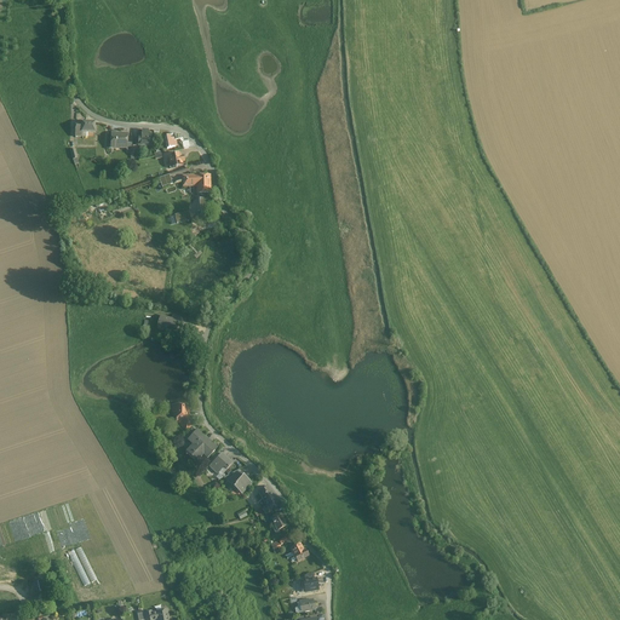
[(96,124),(75,122),(75,137),(81,137),(81,133),(95,133),(96,124)]
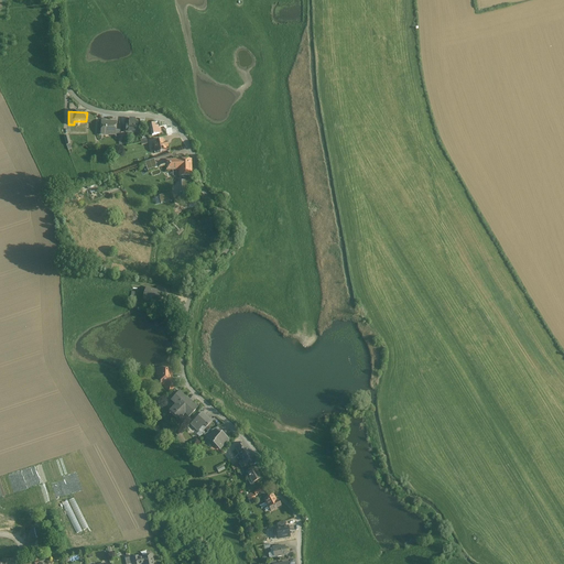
[(116,122),(109,122),(101,121),(101,129),(104,129),(104,134),(116,136),(116,130),(116,122)]
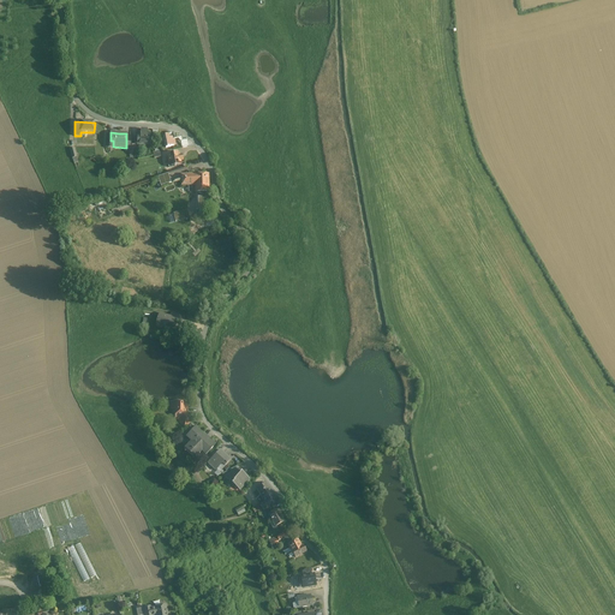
[(174,138),(173,139),(172,135),(166,136),(163,137),(166,148),(167,148),(173,147),(174,147),(173,144),(174,144),(173,143),(175,143),(174,141),(174,138)]
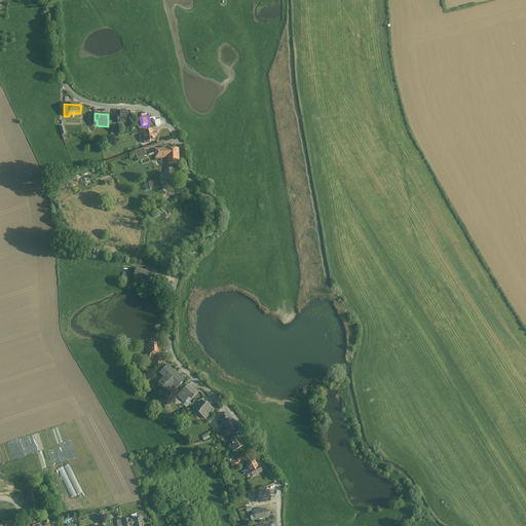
[(128,116),(117,116),(117,124),(128,124),(128,116)]
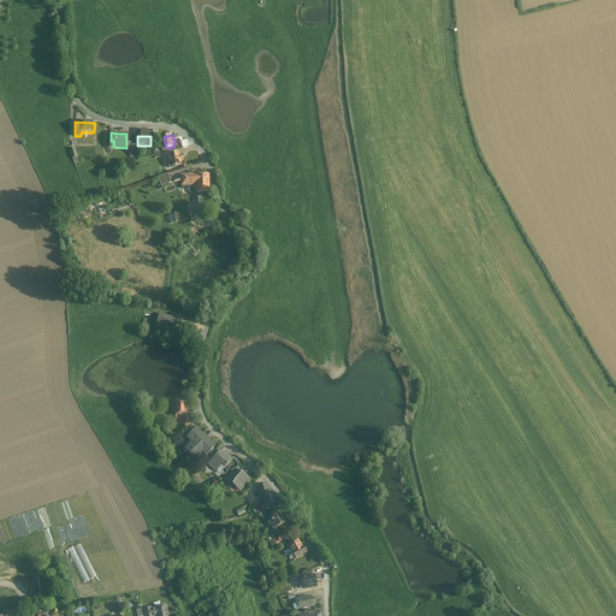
[(182,148),(189,147),(188,140),(183,141),(182,137),(175,138),(176,142),(181,141),(182,148)]
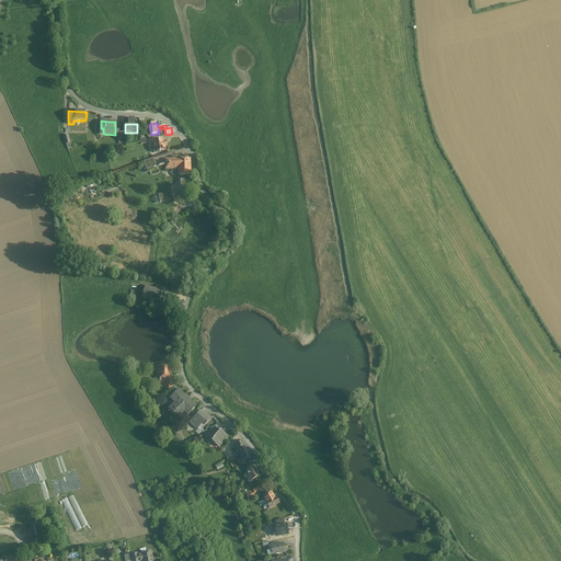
[(163,139),(152,141),(155,151),(159,150),(159,151),(165,150),(163,139)]
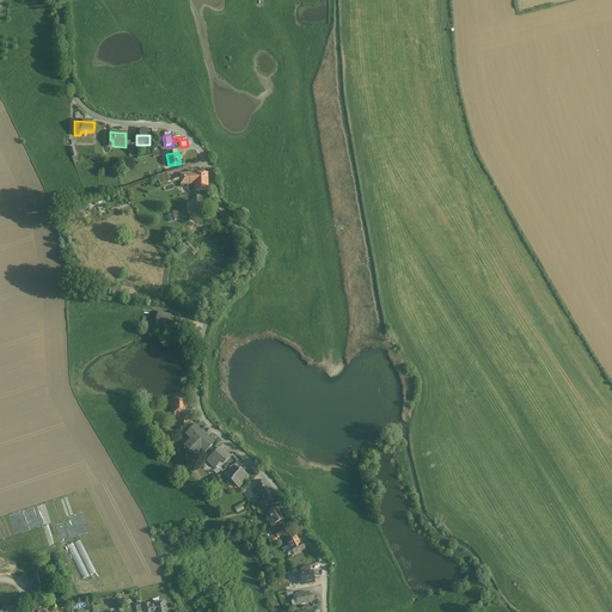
[(160,184),(170,182),(167,172),(158,175),(160,184)]
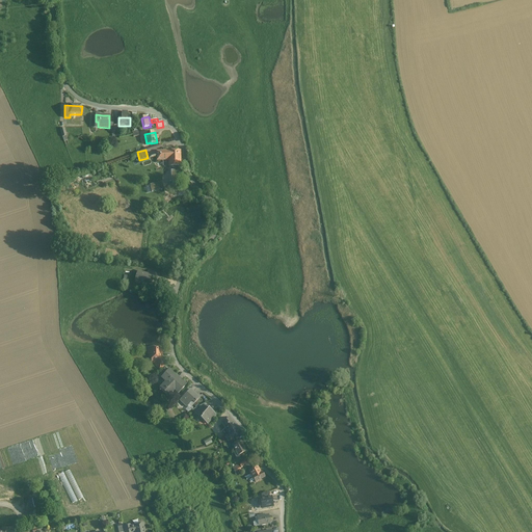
[(169,151),(157,152),(157,160),(169,160),(169,151)]
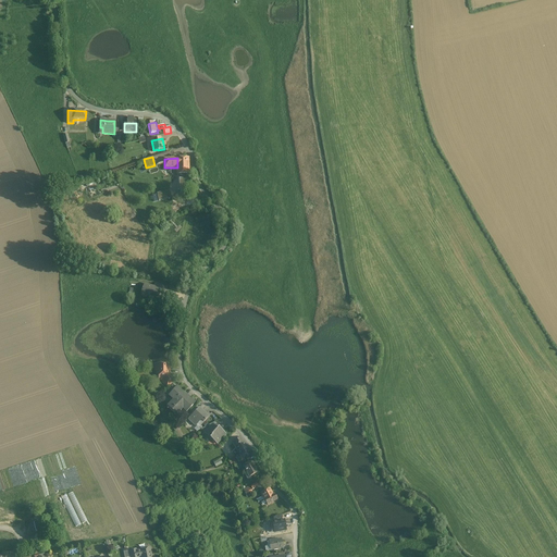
[(188,158),(177,158),(177,168),(177,174),(178,192),(189,192),(188,158)]
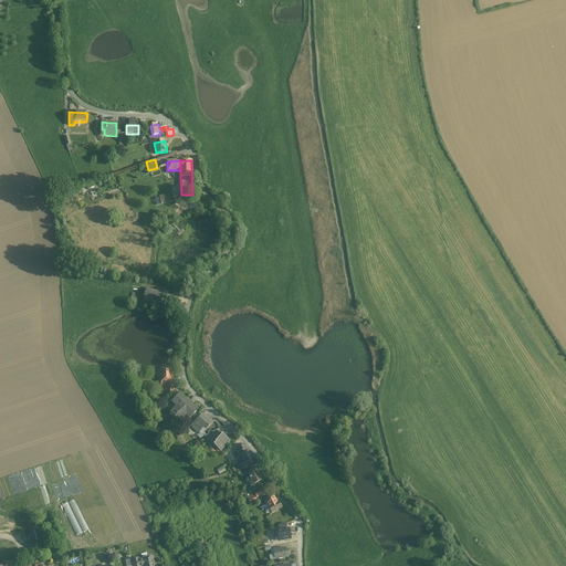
[(158,292),(146,289),(143,301),(158,304),(160,296),(161,293),(158,292)]
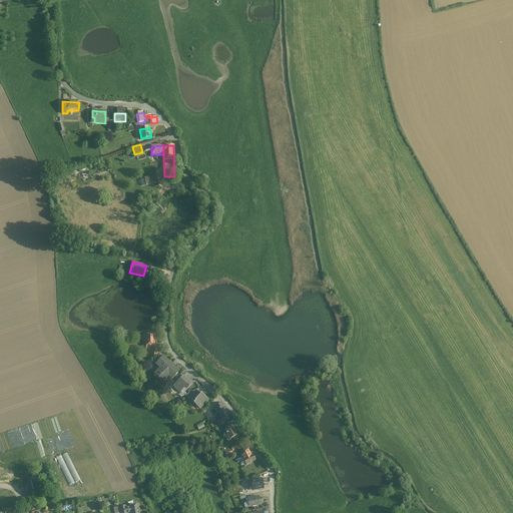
[(152,336),(151,336),(149,336),(148,336),(143,336),(142,336),(142,341),(143,341),(146,341),(147,342),(147,345),(147,346),(155,346),(155,341),(156,340),(156,337),(155,336),(152,336)]
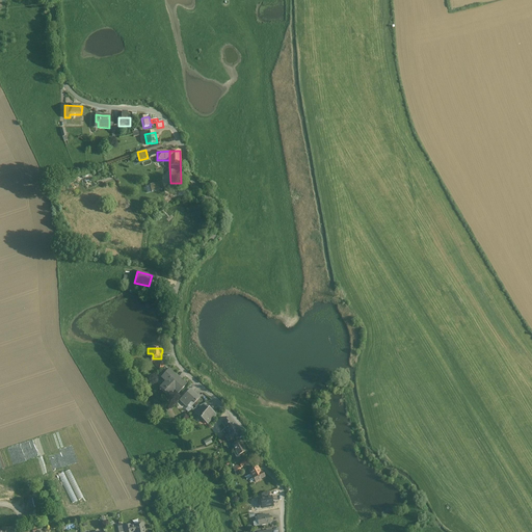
[(179,379),(168,370),(161,378),(162,378),(162,377),(167,381),(167,382),(175,389),(179,392),(178,393),(178,394),(186,384),(180,378),(179,379)]
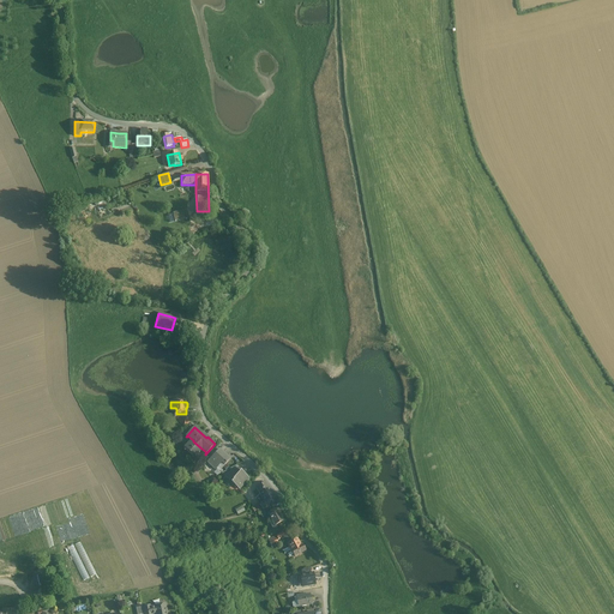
[(193,441),(187,447),(196,455),(202,449),(193,441)]
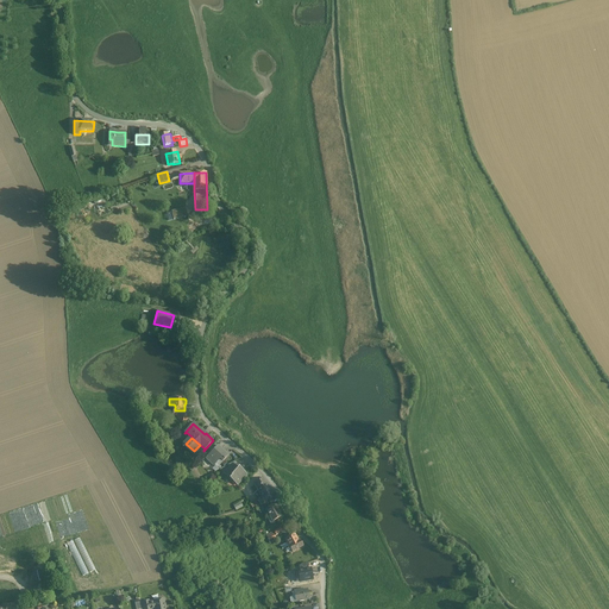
[(228,456),(218,446),(206,459),(213,466),(220,459),(223,462),(228,456)]
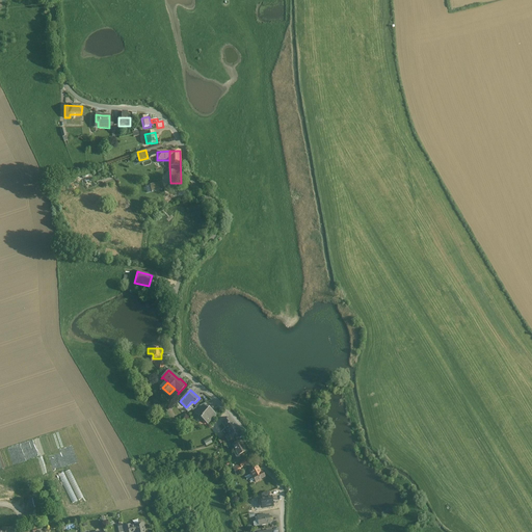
[(210,408),(205,404),(200,407),(201,409),(202,411),(203,409),(206,413),(208,410),(210,408)]
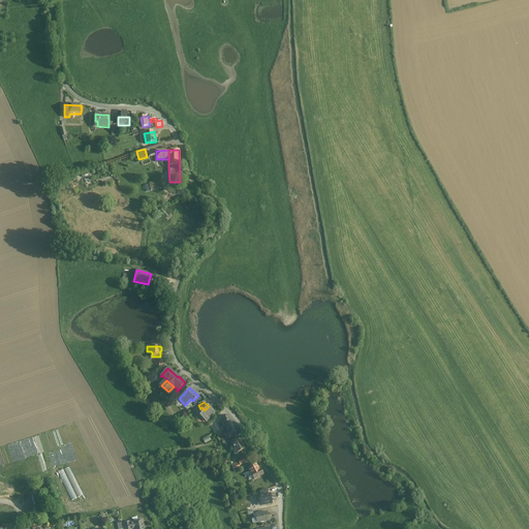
[(205,410),(201,407),(200,409),(199,407),(197,408),(192,414),(198,421),(200,417),(206,422),(210,416),(211,417),(214,414),(207,408),(205,410)]
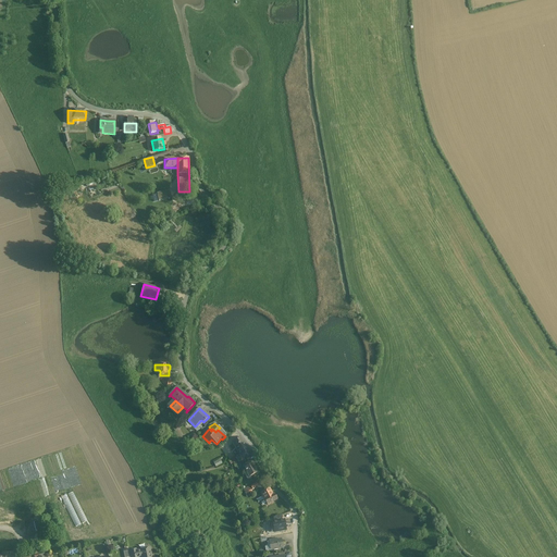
[(242,437),(233,443),(239,456),(235,458),(238,462),(252,455),(250,450),(249,450),(242,437)]
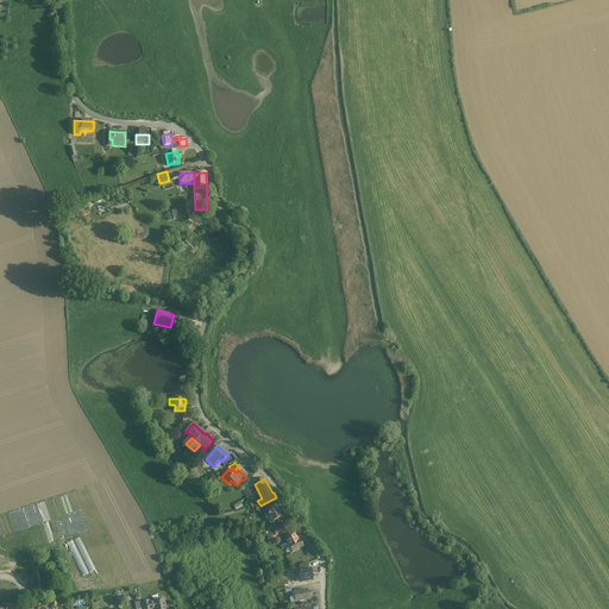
[(276,508),(268,513),(269,515),(269,516),(270,516),(272,522),(281,518),(276,509),(276,508)]
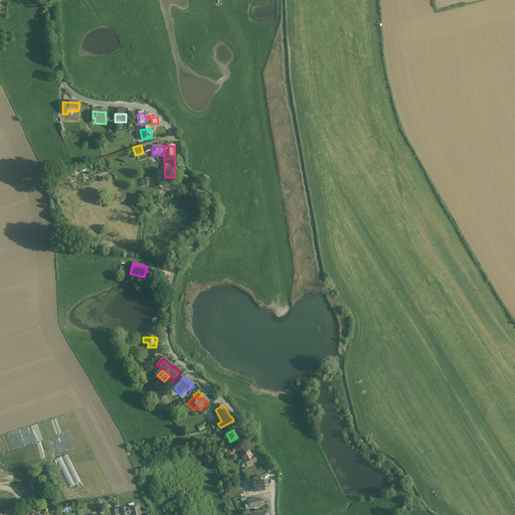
[(252,459),(249,452),(241,456),(244,463),(247,467),(256,462),(253,458),(252,459)]
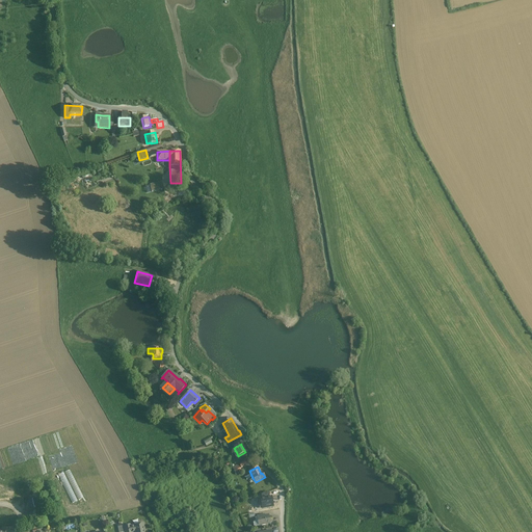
[(273,497),(262,499),(263,507),(274,504),(273,497)]
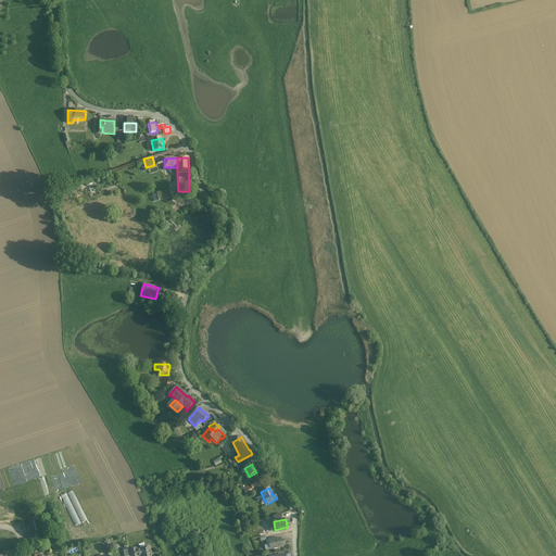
[(275,540),(275,538),(268,539),(270,550),(282,547),(280,539),(275,540)]
